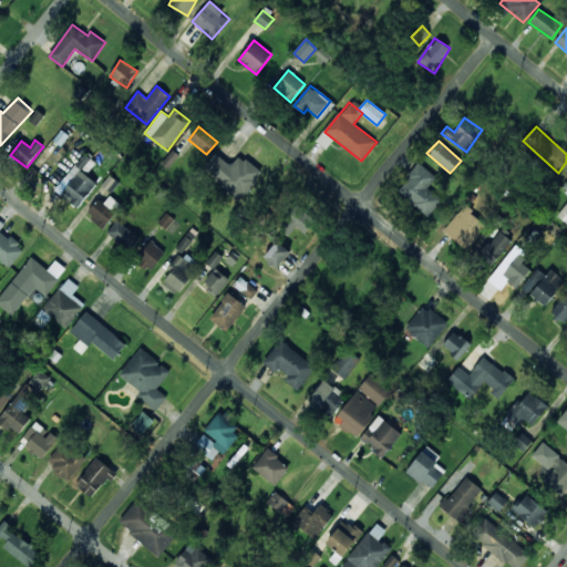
[(163,164),(169,168),(179,155),(173,150),(163,164)]
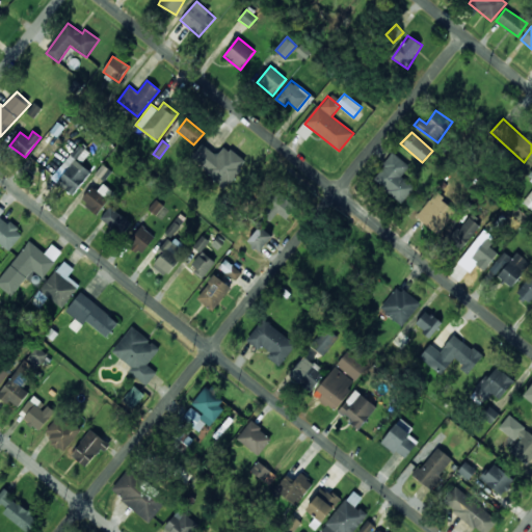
[(224,187),(245,162),(224,145),(217,155),(203,143),(189,159),(224,187)]
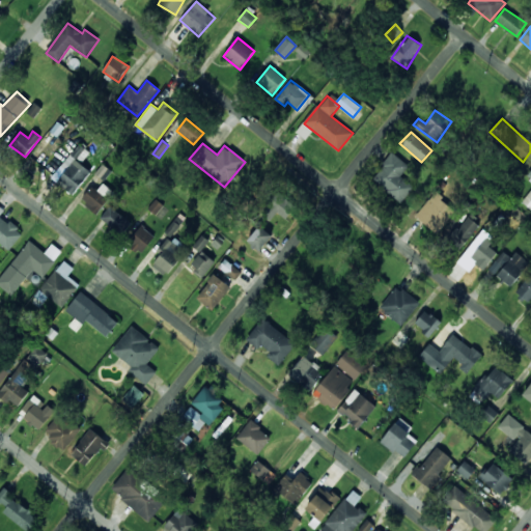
[(89,152),(79,144),(61,167),(65,170),(57,182),(74,194),(91,171),(81,164),(89,152)]
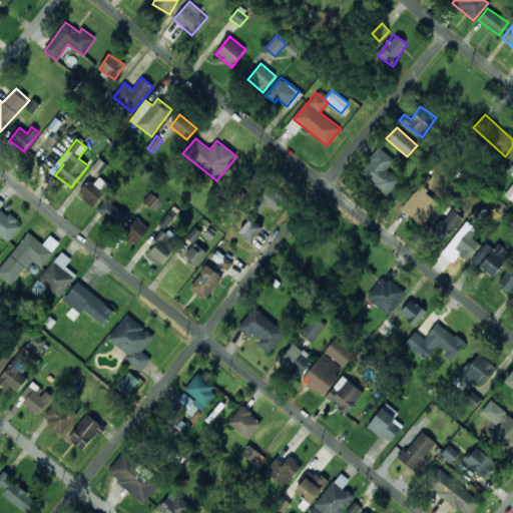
[(359,175),(389,195),(400,179),(387,171),(395,159),(378,147),(359,175)]
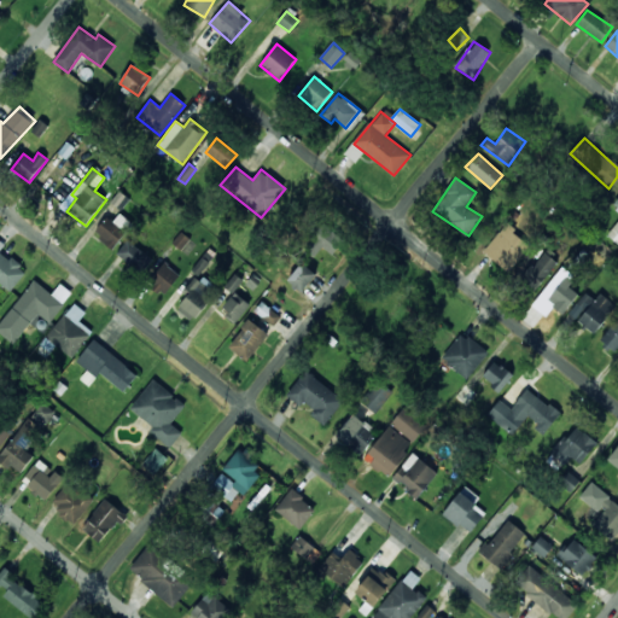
[(114,222),(106,217),(94,234),(115,249),(133,223),(120,214),(114,222)]
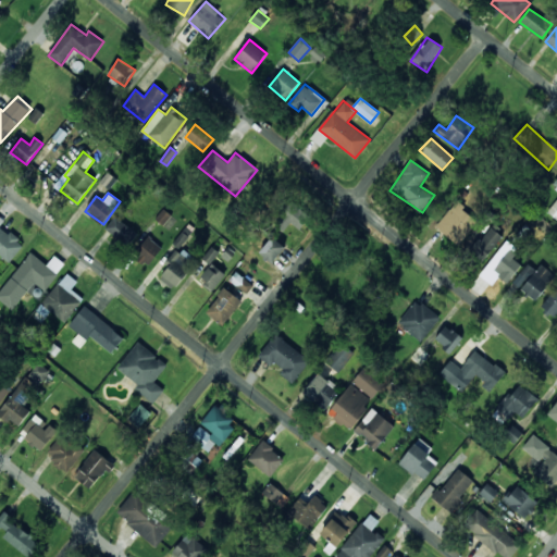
[(299,230),(311,215),(295,201),(275,224),(283,232),(292,223),(299,230)]
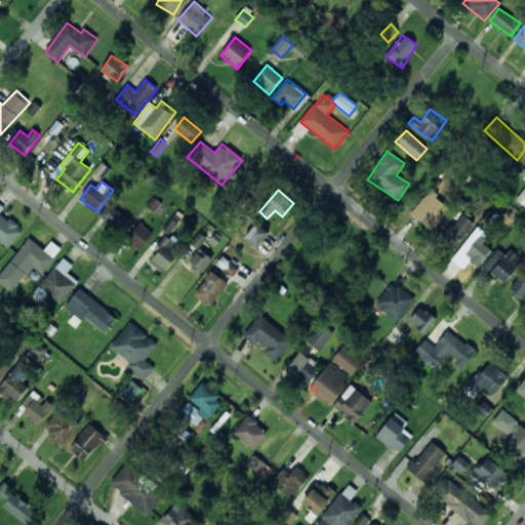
[(119,231),(128,217),(108,203),(98,217),(119,231)]
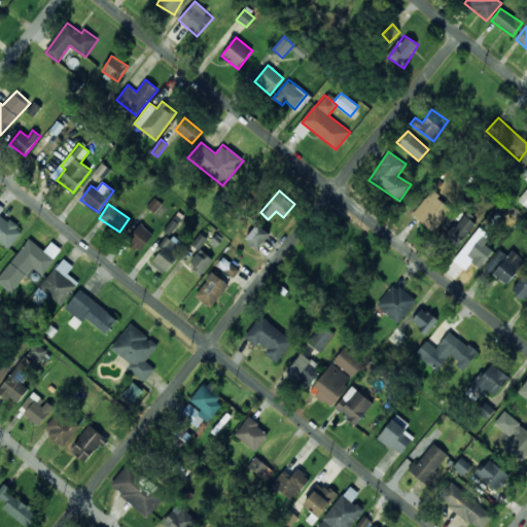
[(0,214),(4,208),(0,205),(0,240),(10,248),(23,231),(0,214)]
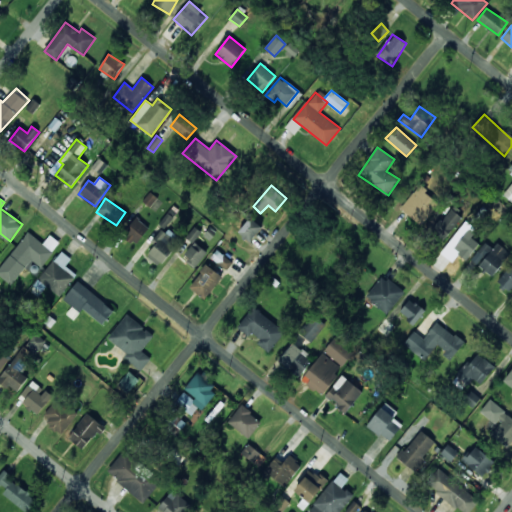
[(431,231),(443,241),(462,218),(451,208),(431,231)]
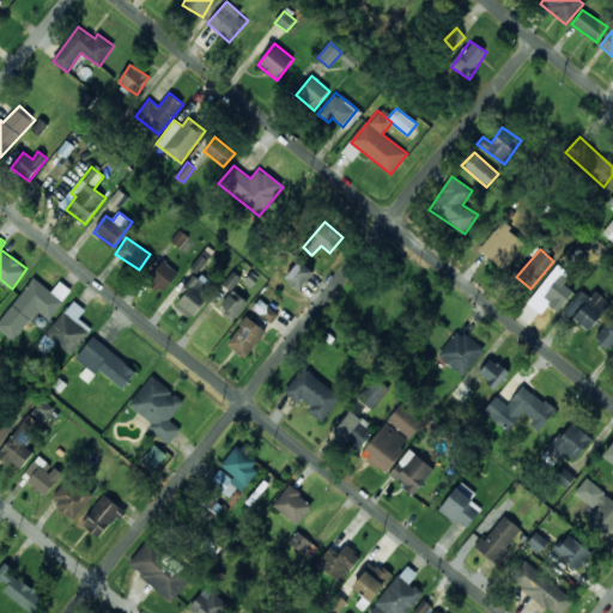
[(163,293),(178,273),(164,260),(146,281),(163,293)]
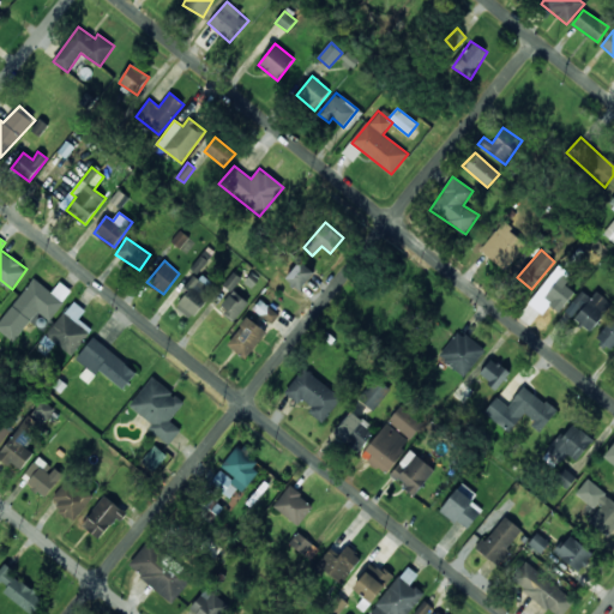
[(286,278),(299,290),(314,274),(301,262),(286,278)]
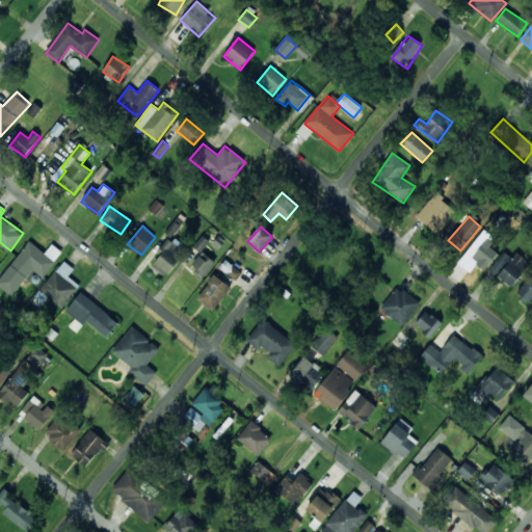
[(152,265),(164,276),(188,249),(173,236),(161,249),(164,251),(152,265)]
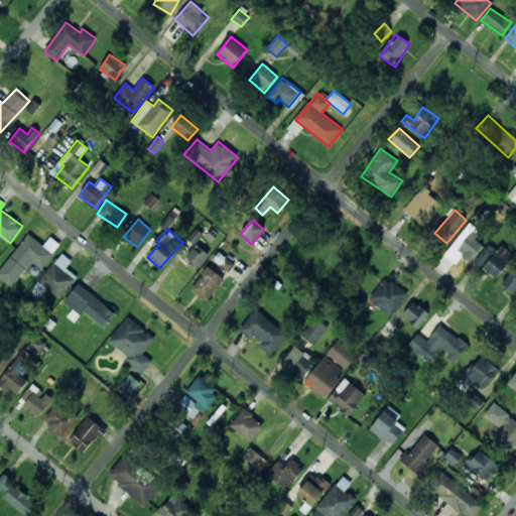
[(195,245),(204,234),(197,229),(187,239),(195,245)]
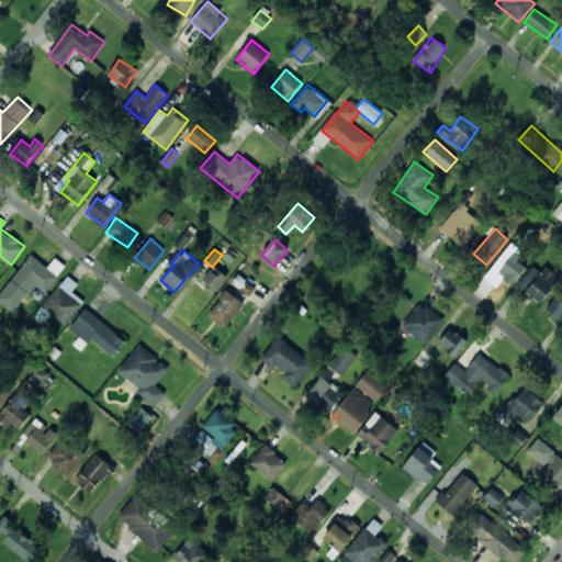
[(528,267),(514,254),(497,271),(512,284),(528,267)]
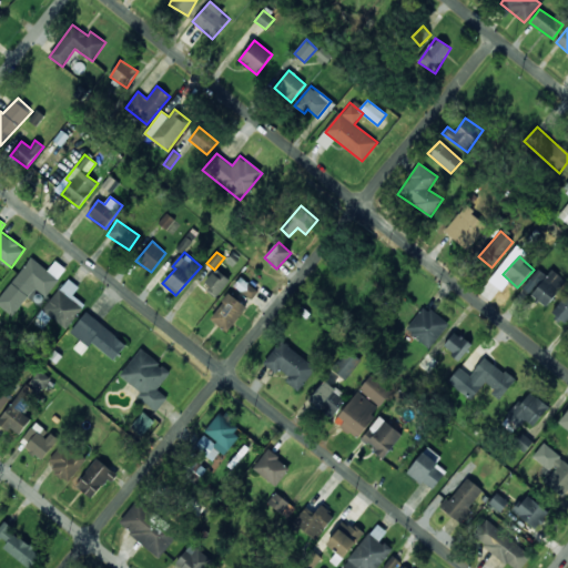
[(0,306),(13,316),(34,288),(46,297),(67,270),(56,261),(48,271),(31,257),(0,297),(0,306)]
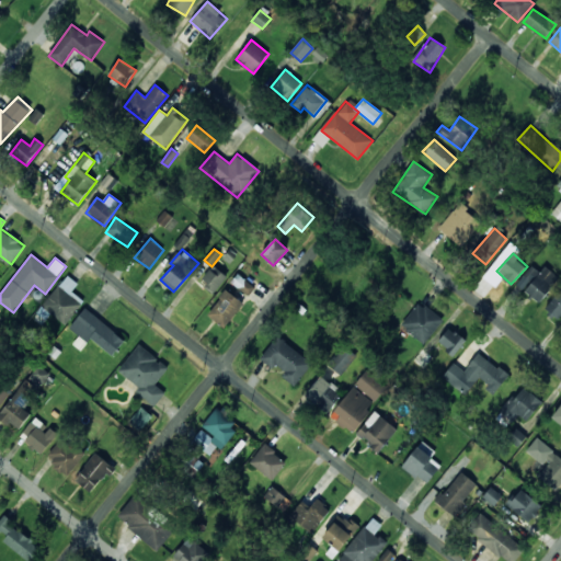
[(215,293),(228,277),(214,265),(201,279),(215,293)]
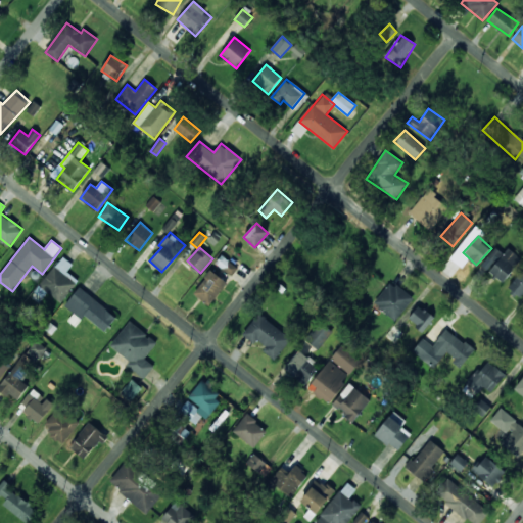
[(508,248),(504,254),(494,247),(481,266),(504,283),(521,258),(508,248)]
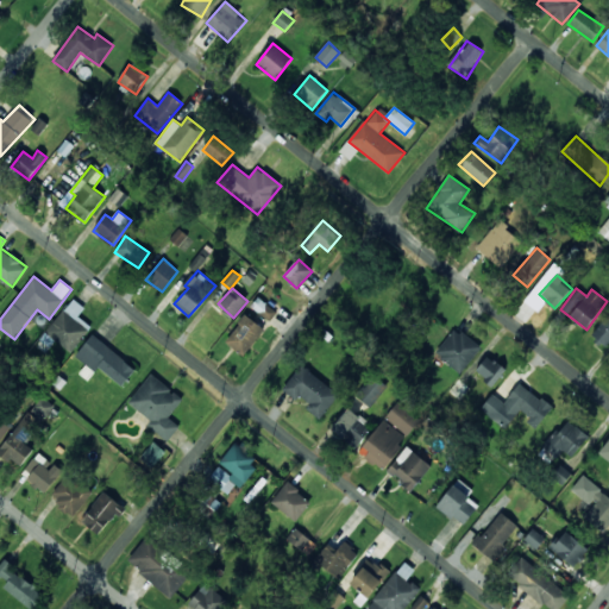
[(77,316),(85,308),(73,299),(45,333),(70,352),(92,327),(77,316)]
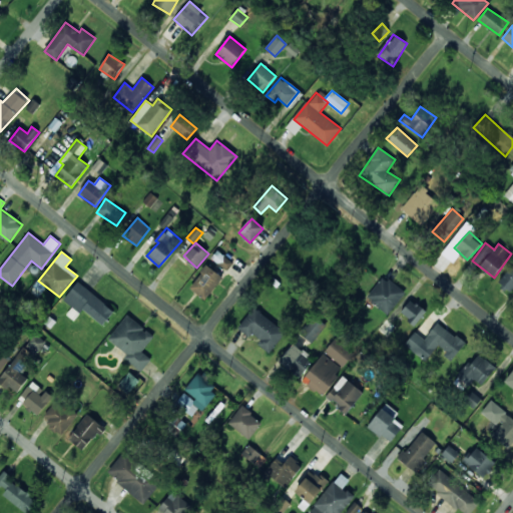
[(233,262),(216,251),(211,260),(228,270),(233,262)]
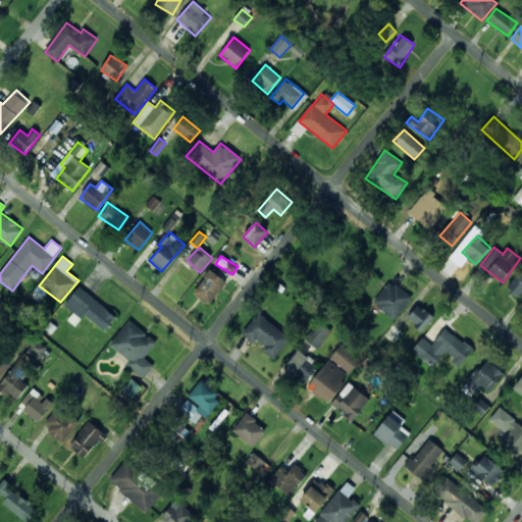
[(226,282),(211,270),(193,293),(209,305),(226,282)]
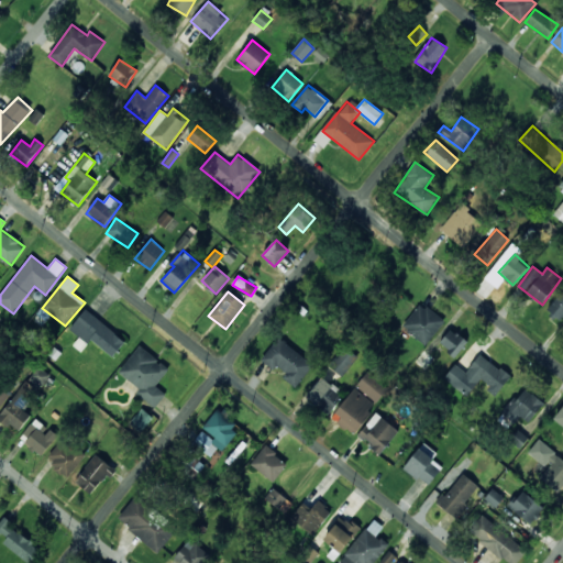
[(547,309),(560,320),(562,316),(562,293),(547,309)]
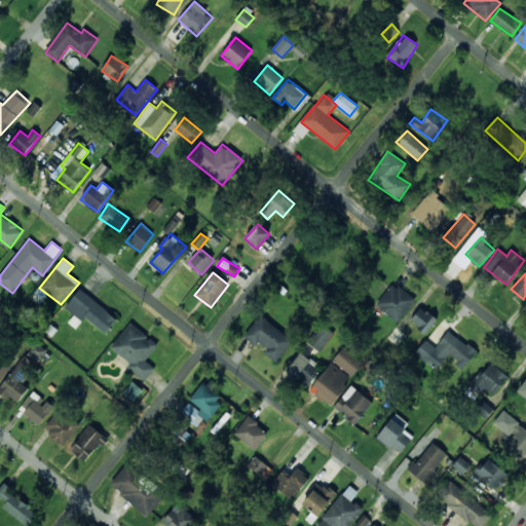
[(415,301),(395,283),(376,304),(397,323),(415,301)]
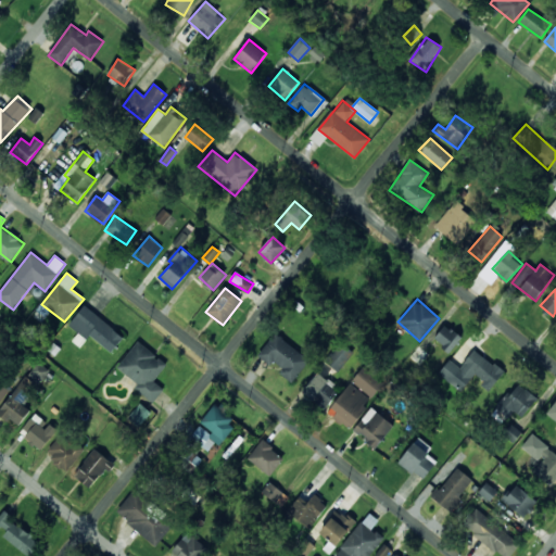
[(124,336),(84,306),(68,326),(87,339),(89,336),(112,353),(124,336)]
